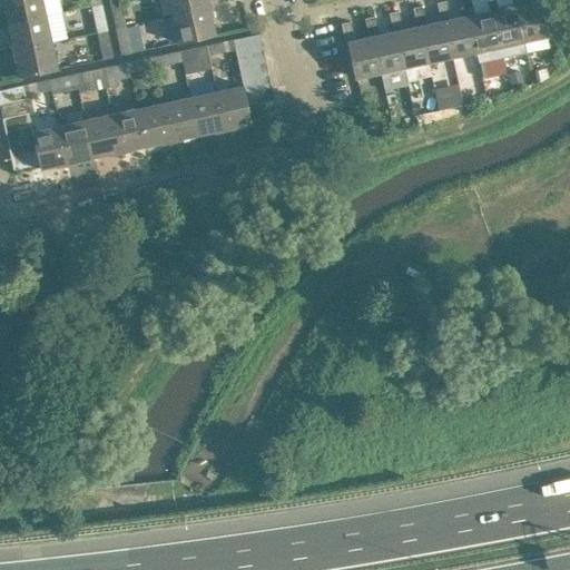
[(9,23),(46,16),(42,0),(2,0),(5,8),(6,8),(9,23)]
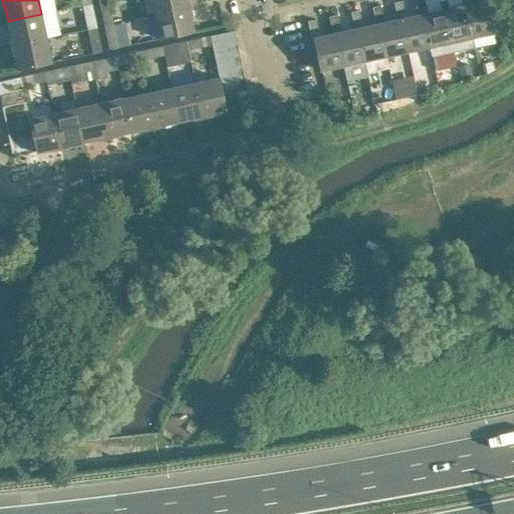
[(110,14),(107,0),(105,0),(99,2),(102,15),(110,14)]
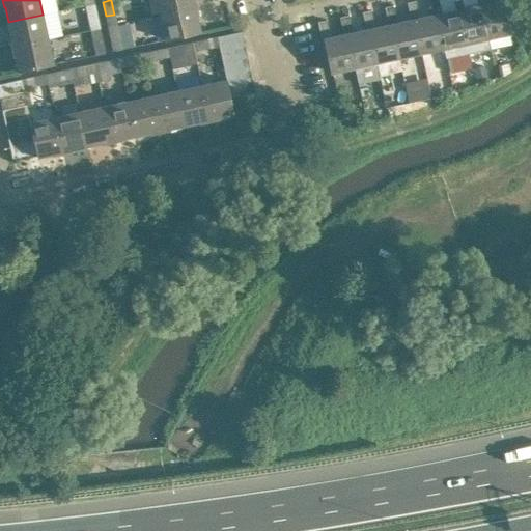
[(156,0),(160,15),(196,6),(194,0),(156,0)]
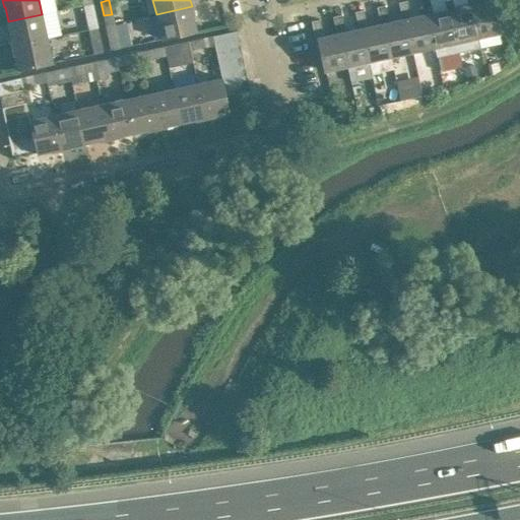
[(402,1),(399,2),(402,19),(405,18),(412,52),(435,47),(428,13),(425,14),(410,17),(407,0),(402,1)]
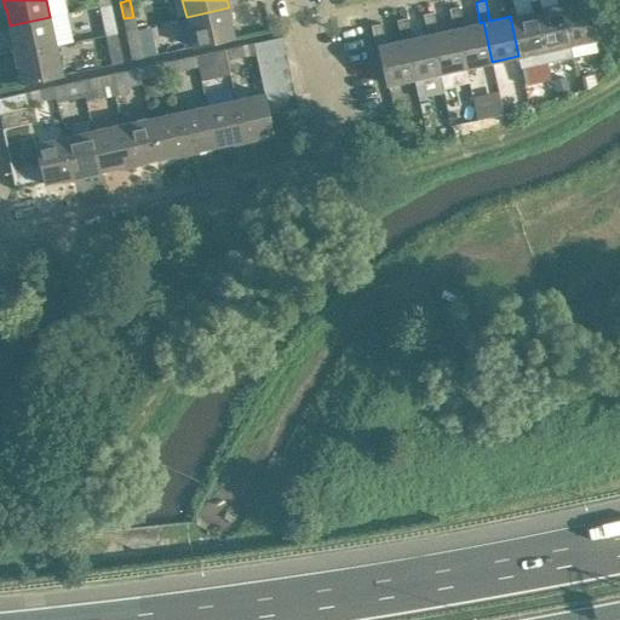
[(501,0),(506,17),(510,16),(518,56),(521,68),(547,62),(537,10),(532,11),(516,15),(512,0),(501,0)]
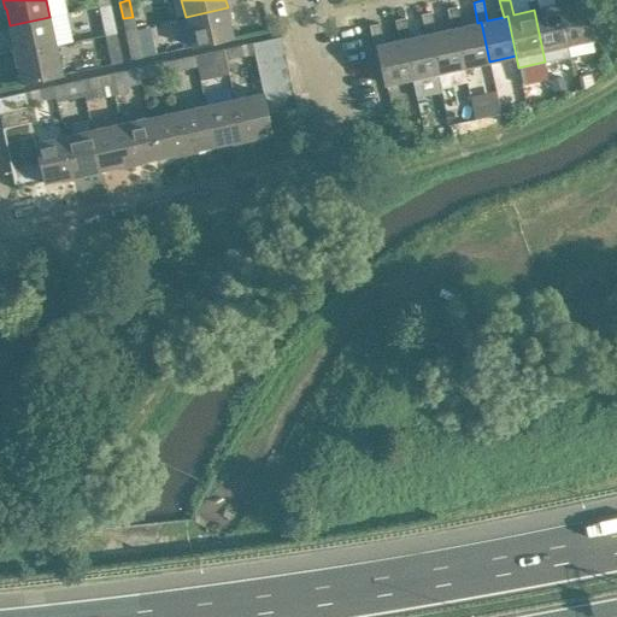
[(526,0),(529,11),(534,10),(545,62),(570,56),(568,45),(569,45),(560,5),(556,6),(539,9),(536,0),(526,0)]
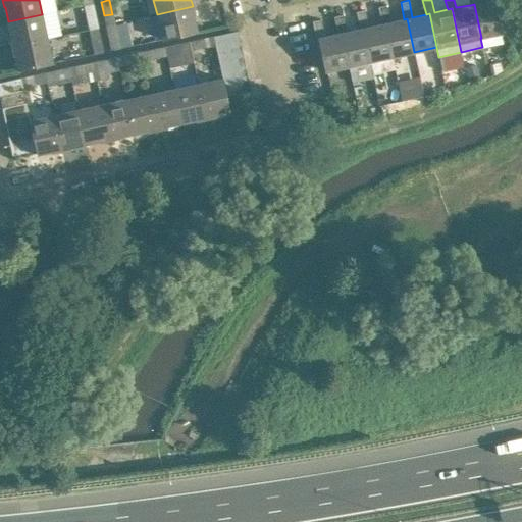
[(468,0),(470,5),(474,4),(481,38),(503,33),(503,32),(496,0),(490,0),(478,3),(477,0),(468,0)]
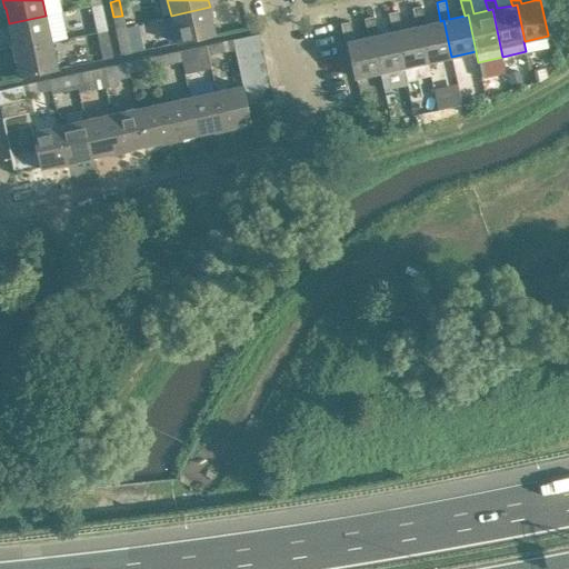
[(101,3),(91,6),(95,21),(105,19),(101,3)]
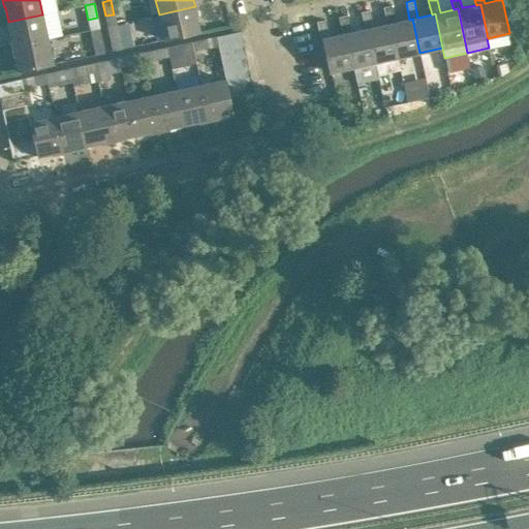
[(386,6),(383,7),(387,24),(391,24),(398,57),(419,53),(412,19),(409,20),(396,22),(392,5),(386,6)]
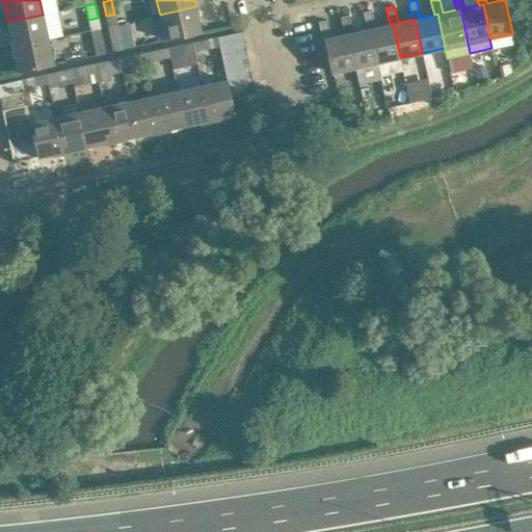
[(196,6),(160,15),(166,40),(201,32),(197,17),(198,16),(196,6)]
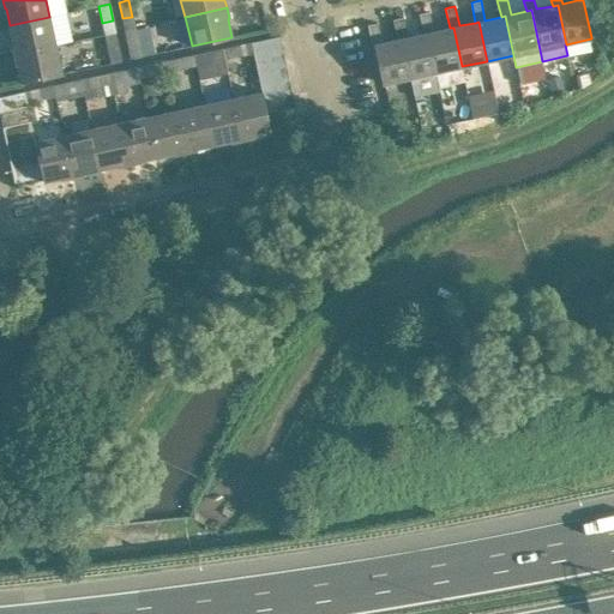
[(422,13),(420,13),(423,34),(427,32),(435,72),(462,66),(453,28),(450,28),(433,31),(429,12),(422,13)]
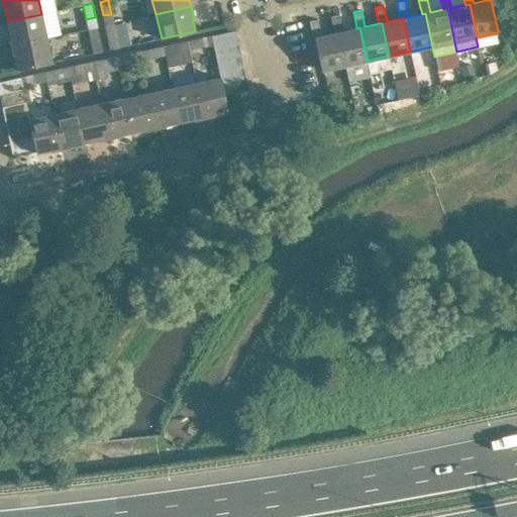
[(10,36),(12,45),(46,38),(41,14),(8,21),(11,35),(10,36)]
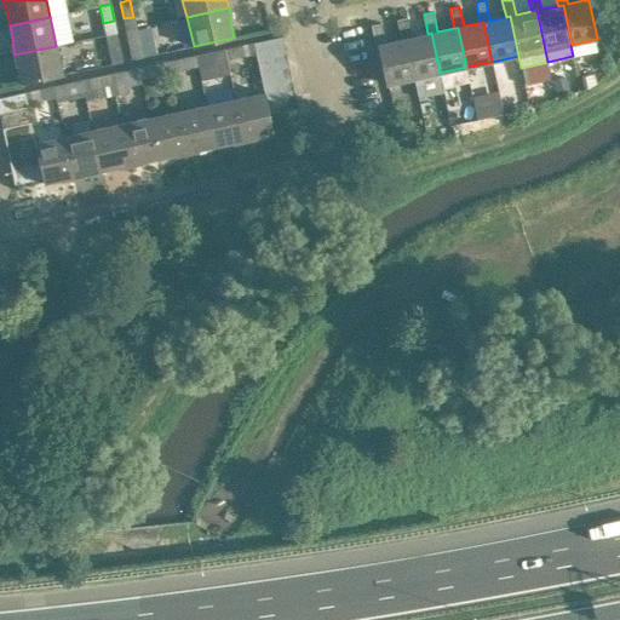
[(401,19),(397,19),(402,40),(405,39),(413,79),(418,97),(443,92),(440,73),(431,33),(428,34),(412,38),(407,17),(401,19)]
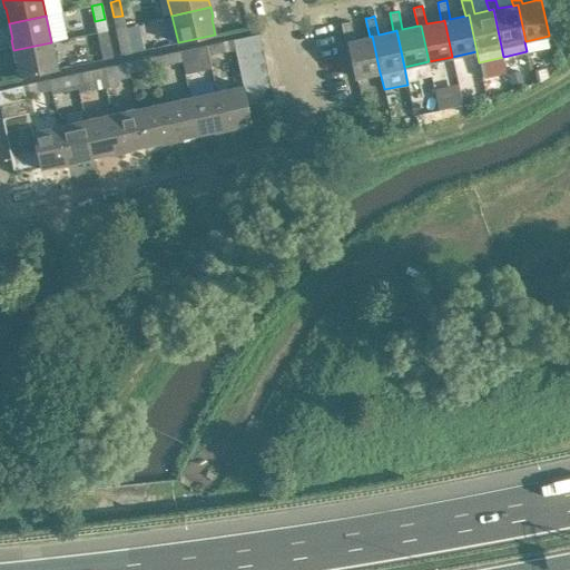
[(351,21),(342,23),(345,42),(349,42),(355,78),(356,77),(380,72),(372,36),(370,37),(354,40),(351,21)]
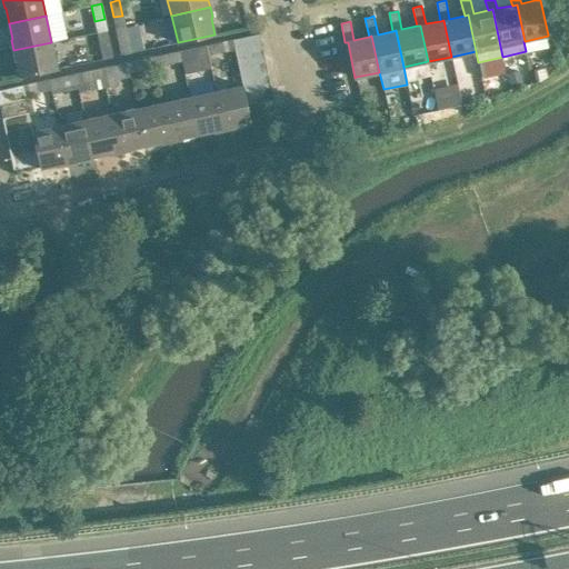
[(236,52),(262,47),(259,33),(232,39),(235,49),(236,52)]
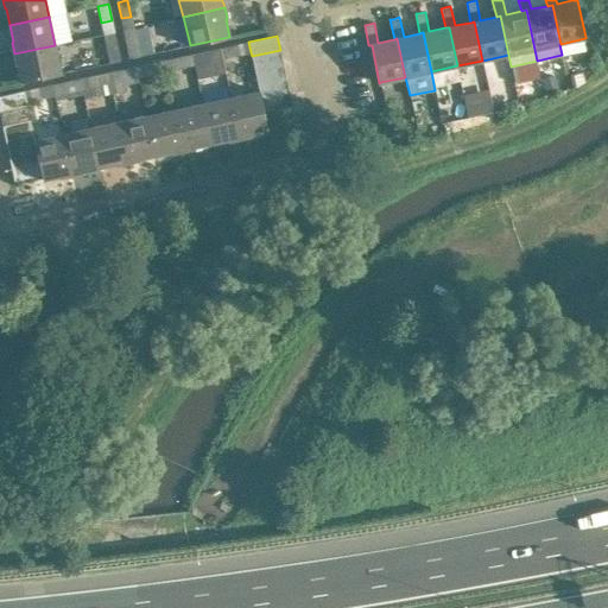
[(137,39),(126,42),(130,58),(140,56),(137,39)]
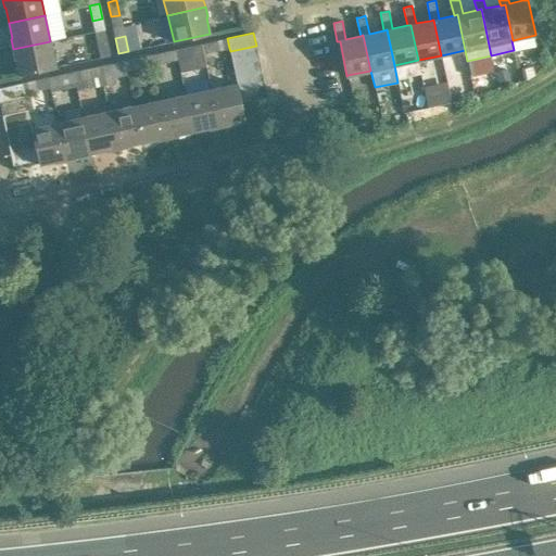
[(227,38),(212,41),(214,51),(229,48),(227,38)]
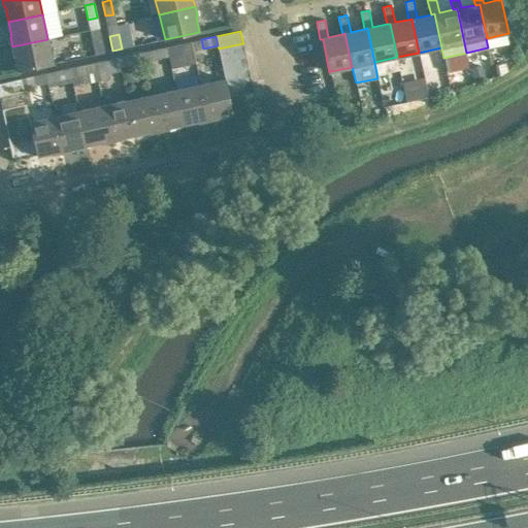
[(96,55),(104,53),(101,38),(92,40),(96,55)]
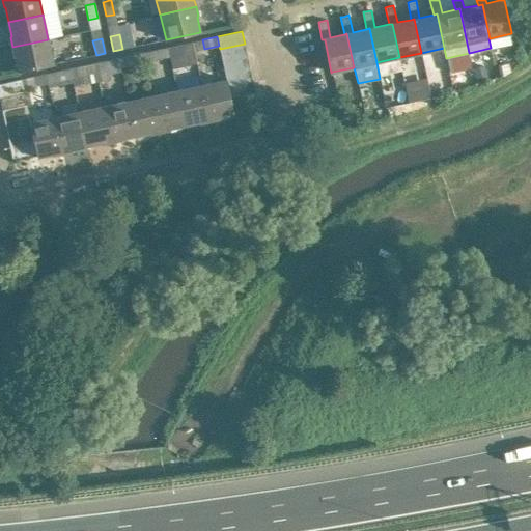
[(53,64),(48,39),(12,47),(15,56),(16,56),(19,72),(53,64)]
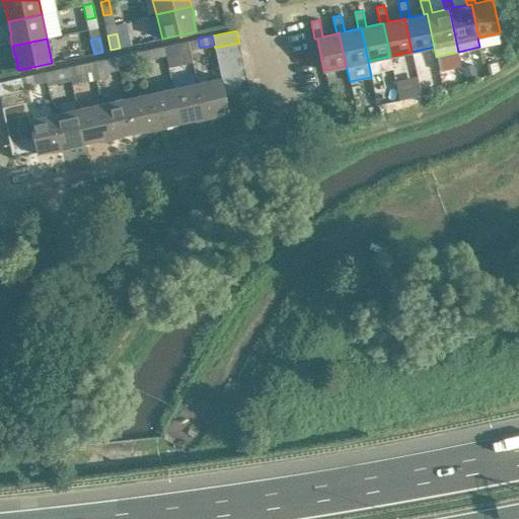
[(217,60),(241,54),(239,43),(215,48),(217,60)]
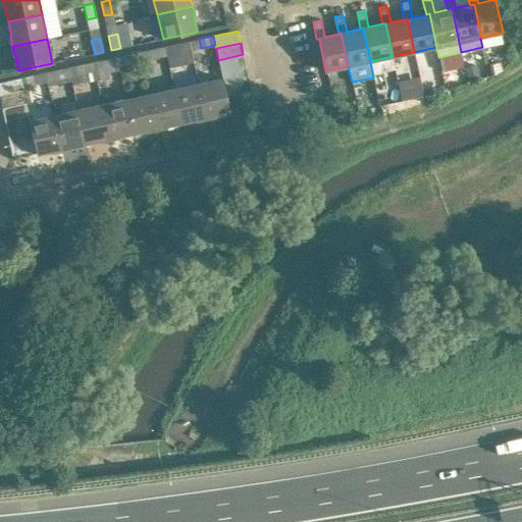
[(179,44),(165,47),(167,56),(181,53),(179,44)]
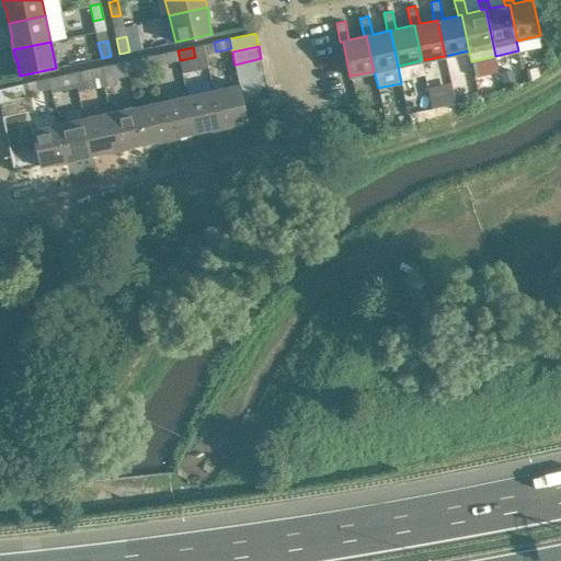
[(178,50),(162,54),(164,64),(180,60),(178,50)]
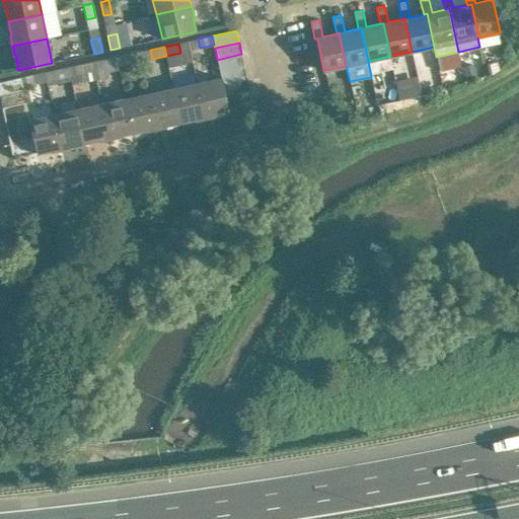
[(130,54),(116,57),(118,66),(132,63),(130,54)]
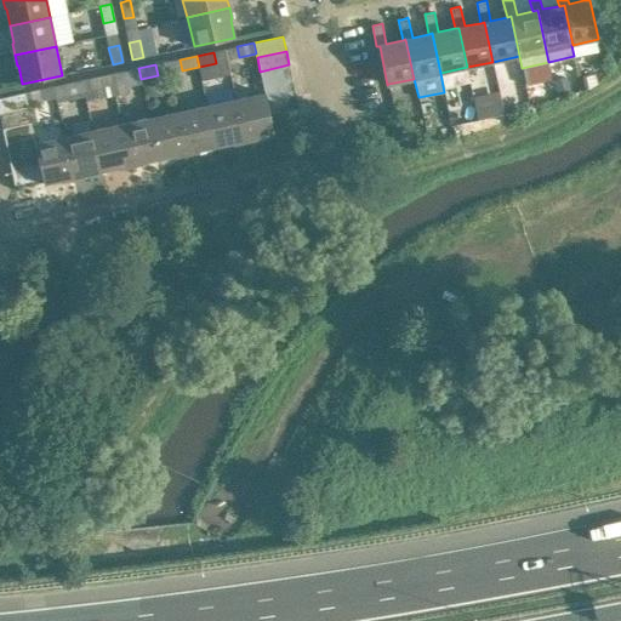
[(263,86),(292,80),(289,64),(260,72),(263,86)]
